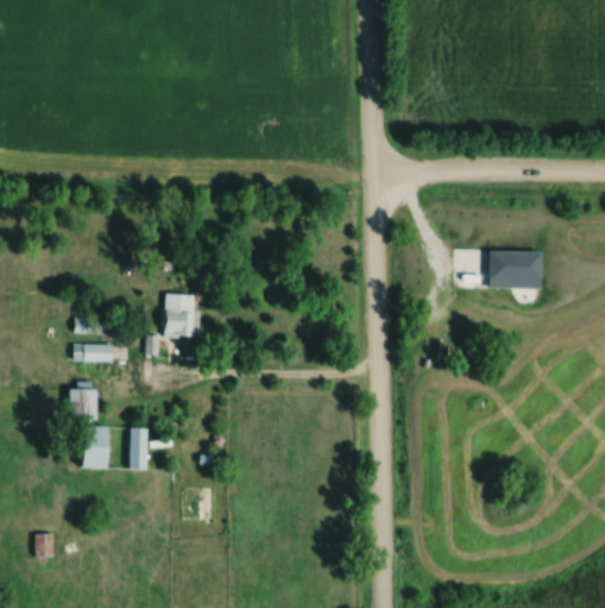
[(163,294),(163,337),(196,337),(196,294),(163,294)]
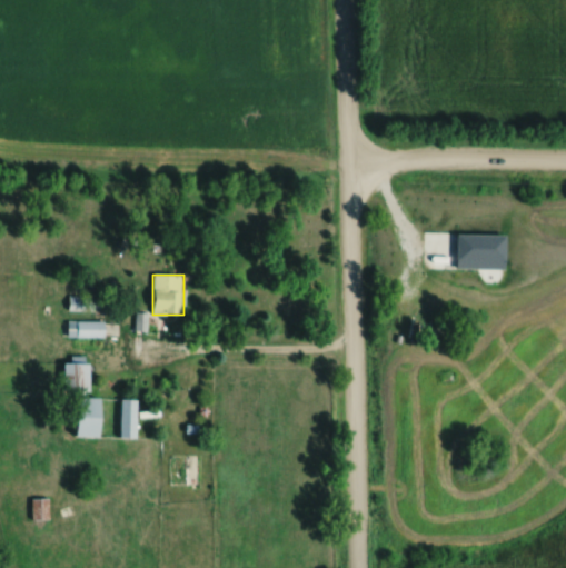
[(144,314),(139,314),(139,318),(135,318),(136,330),(146,329),(144,314)]
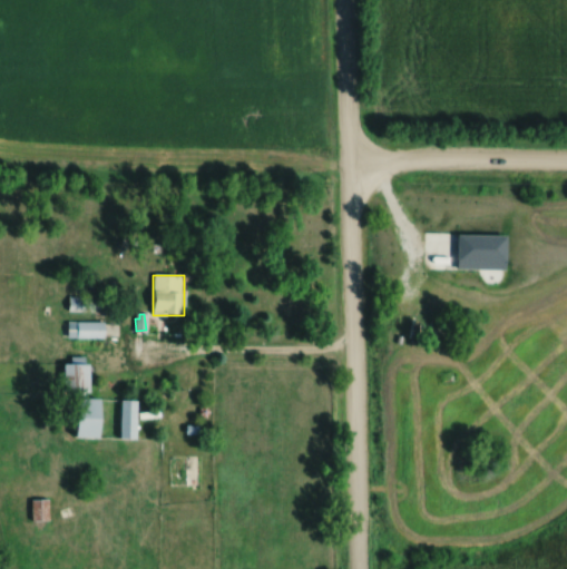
[(106,322),(67,322),(67,339),(106,339),(106,322)]
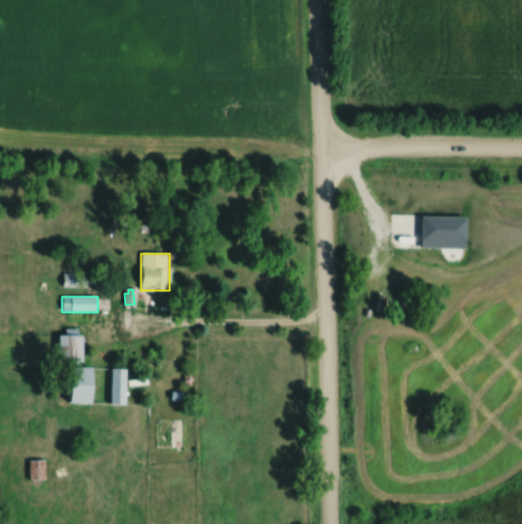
[(84,335),(59,335),(59,361),(84,361),(84,335)]
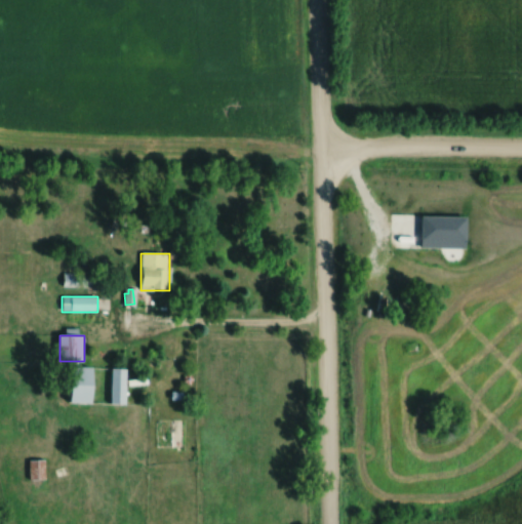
[(96,368),(75,368),(76,404),(96,403),(96,368)]
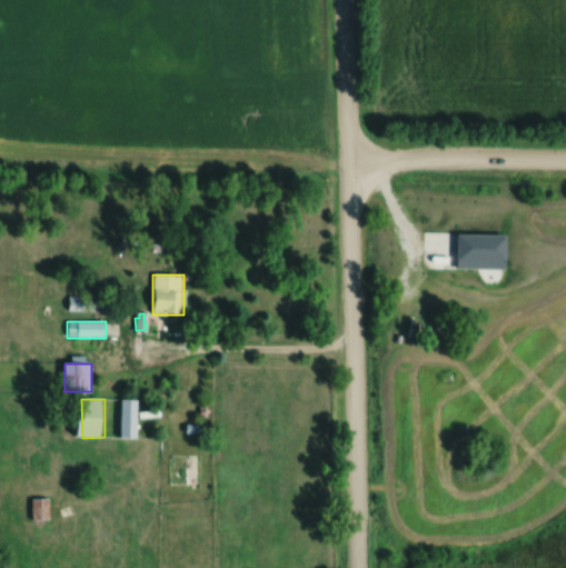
[(138,439),(138,399),(122,399),(122,439),(138,439)]
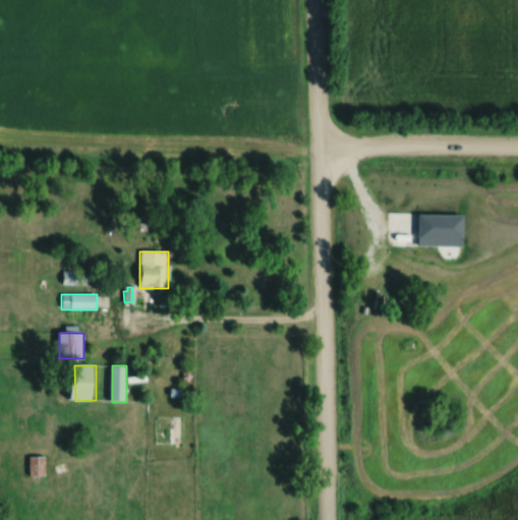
[(46,456),(30,456),(30,476),(46,476),(46,456)]
